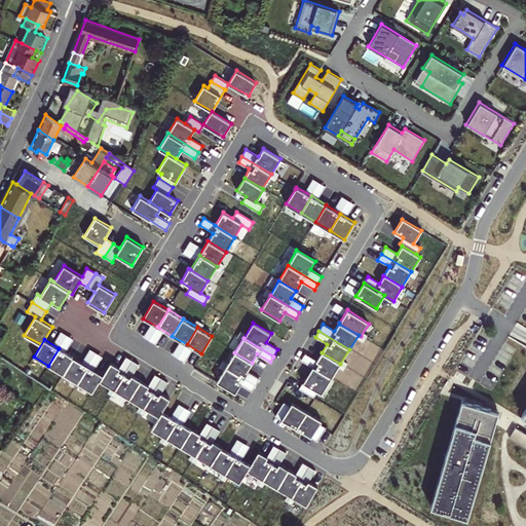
[(73,358),(59,348),(48,366),(63,374),(73,358)]
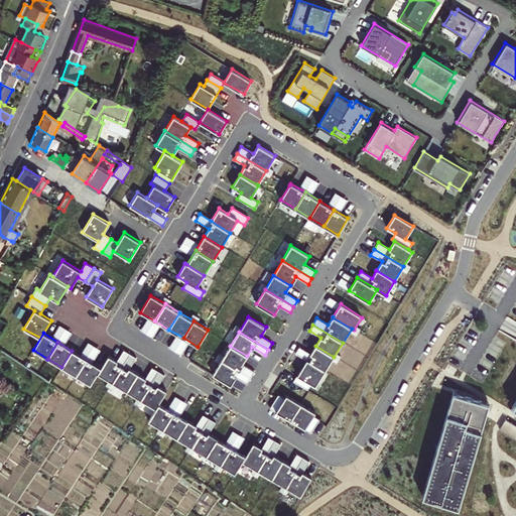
[(230,346),(222,360),(250,378),(255,371),(242,364),(247,356),(230,346)]
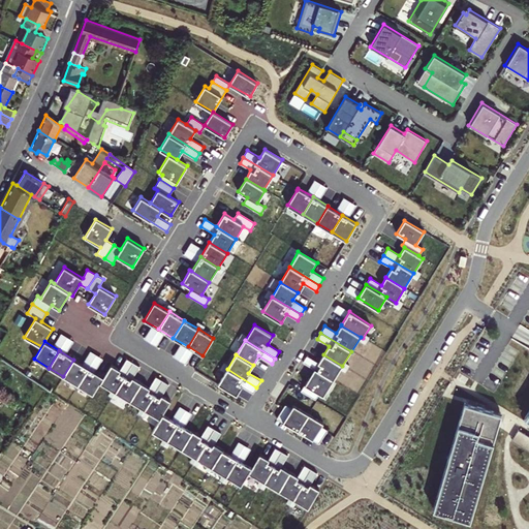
[(307,355),(303,362),(314,369),(333,380),(342,366),(323,354),(318,363),(307,355)]
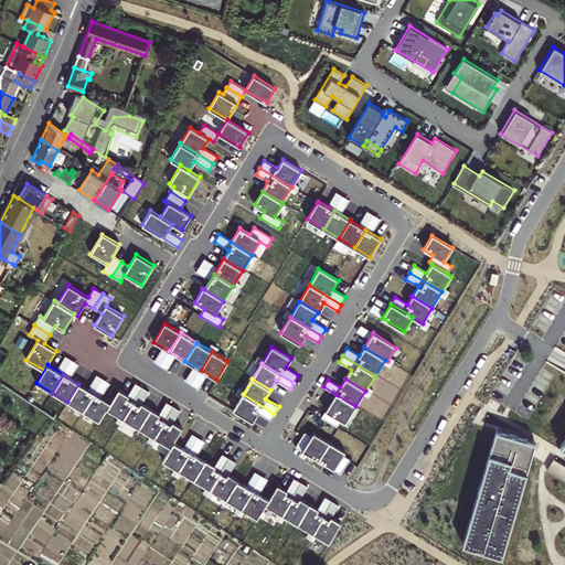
[(94,394),(78,384),(67,402),(83,412),(94,394)]
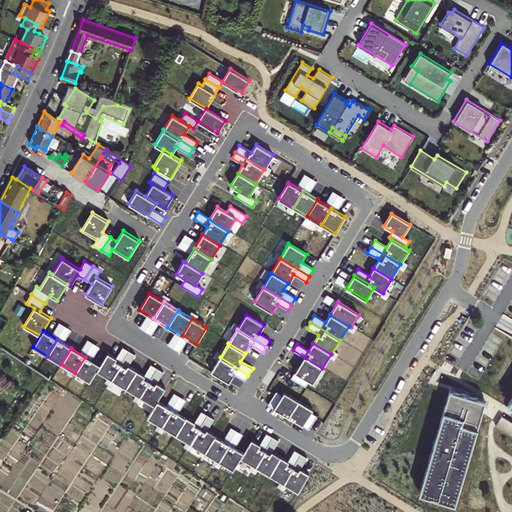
[(98,369),(112,378),(129,352),(122,348),(116,359),(107,353),(100,366),(98,369)]
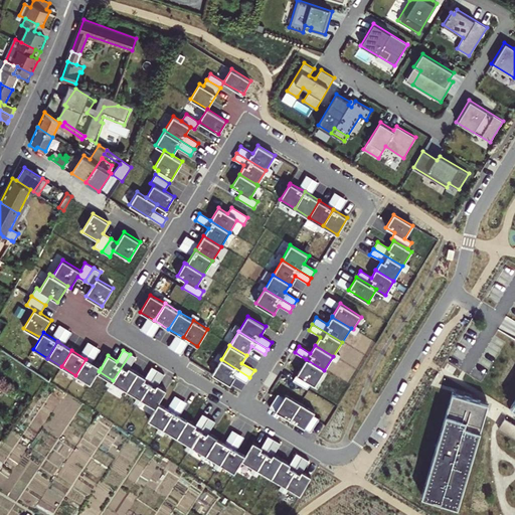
[(113,380),(127,390),(137,373),(129,368),(136,357),(130,354),(113,380)]
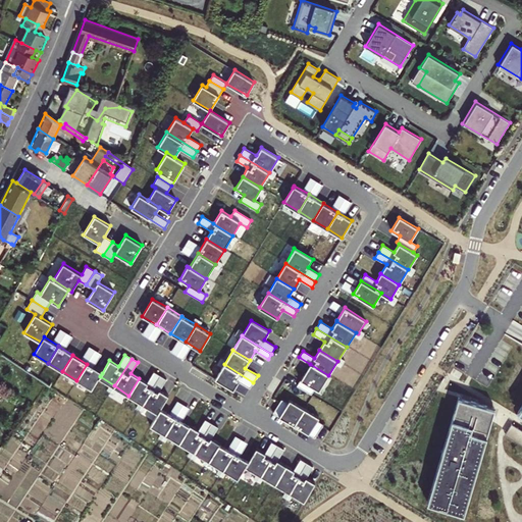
[(102,373),(87,364),(76,380),(92,389),(100,376),(102,373)]
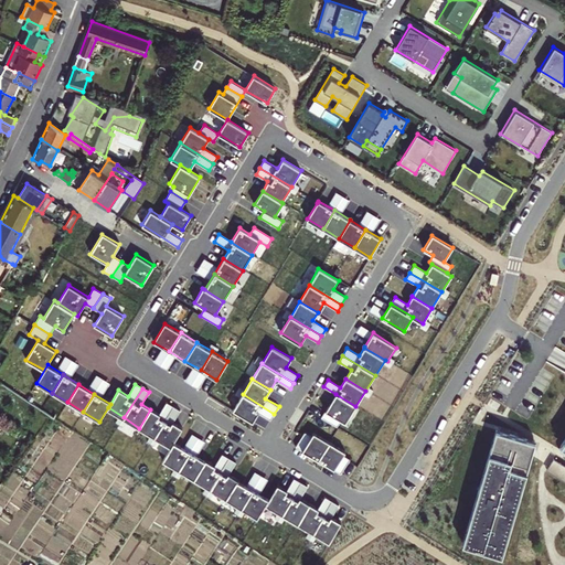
[(274,414),(243,394),(234,411),(254,422),(258,413),(270,419),(274,414)]
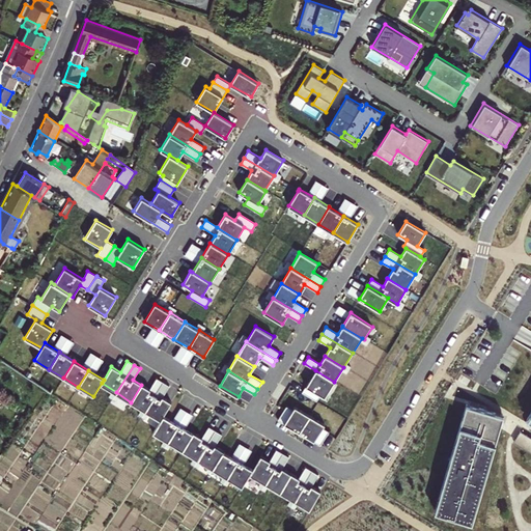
[(334,382),(315,370),(302,392),(316,401),(320,395),(325,397),(334,382)]
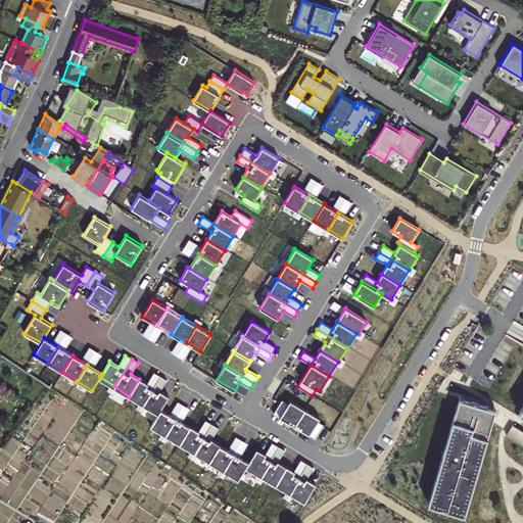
[(139,379),(129,396),(143,406),(160,377),(154,373),(147,384),(139,379)]
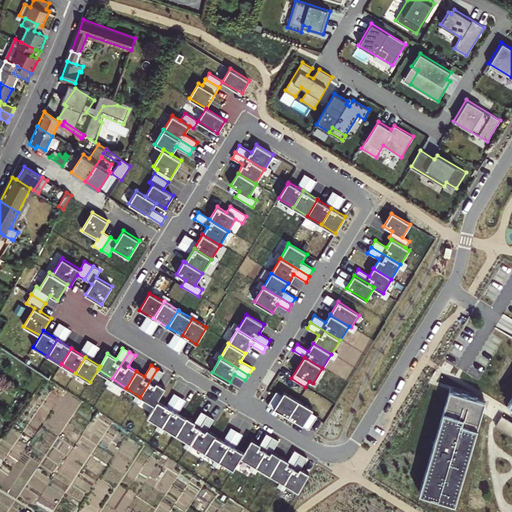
[(157,369),(140,397),(155,406),(157,401),(165,389),(157,383),(163,373),(157,369)]
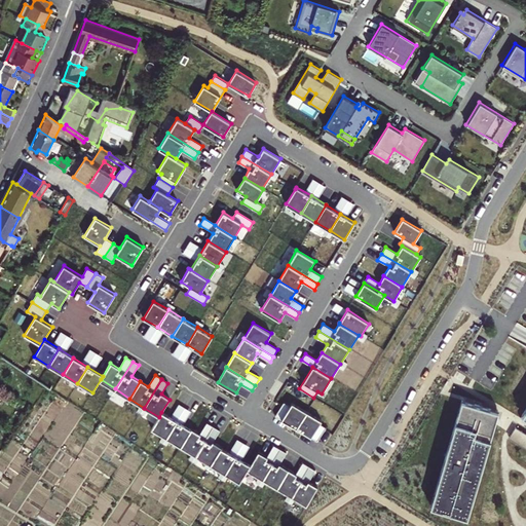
[(461,400),(431,501),(468,512),(498,410),(461,400)]
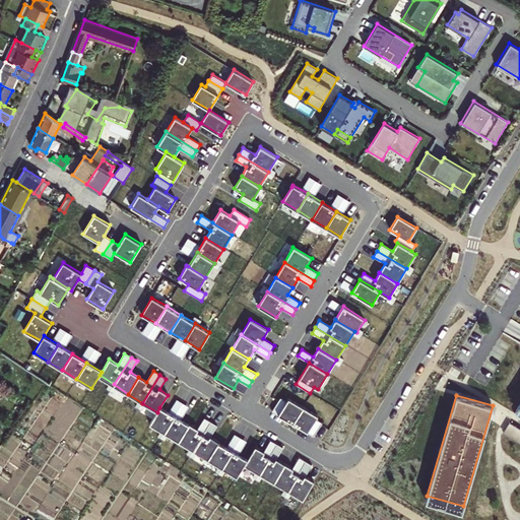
[(272,412),(293,425),(304,408),(288,398),(286,402),(280,398),(272,412)]
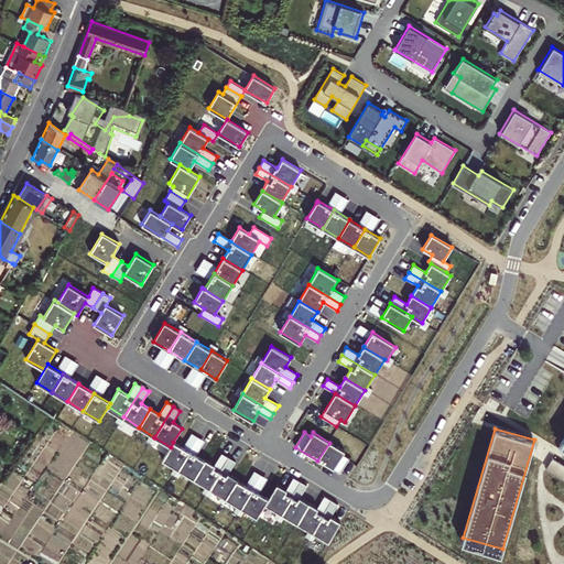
[(171,447),(162,461),(179,470),(190,452),(173,442),(171,447)]
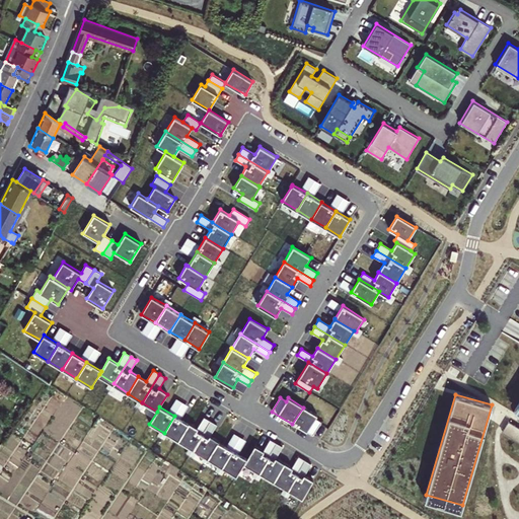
[(292,424),(313,437),(321,423),(315,419),(317,416),(303,408),(296,419),(295,420),(292,424)]
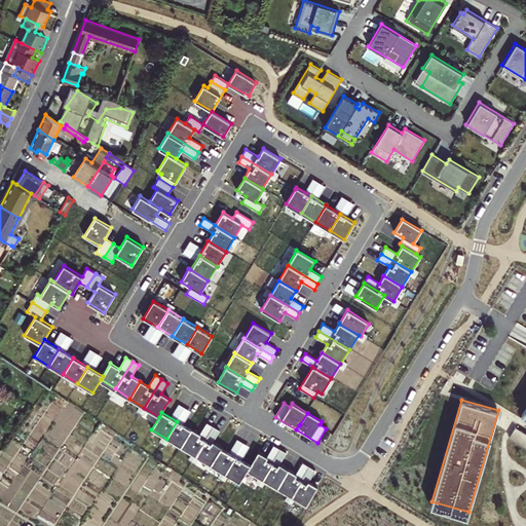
[(191,430),(177,421),(166,439),(181,447),(191,430)]
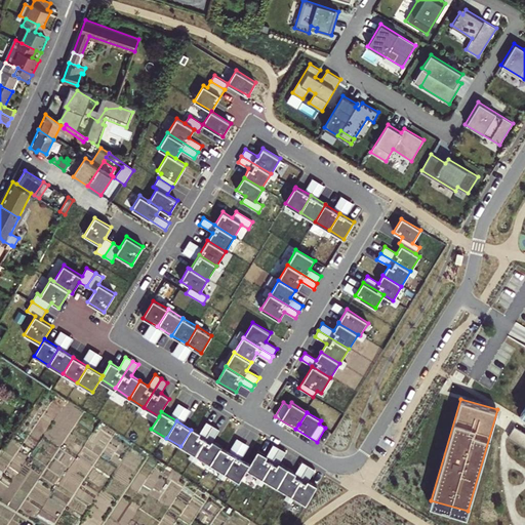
[(191,430),(180,446),(195,455),(213,427),(206,422),(200,434),(192,429),(191,430)]
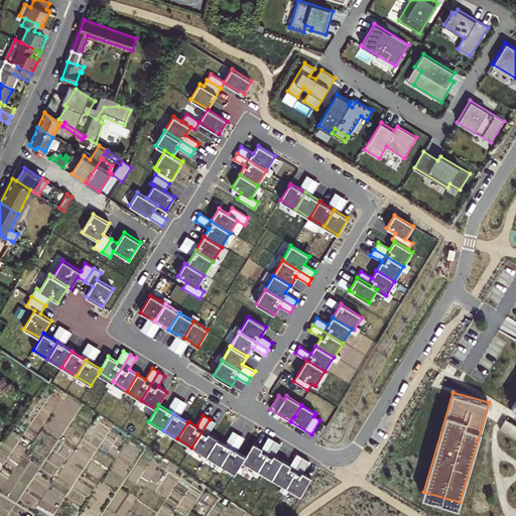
[(515,424),(505,418),(499,428),(515,438),(515,424)]
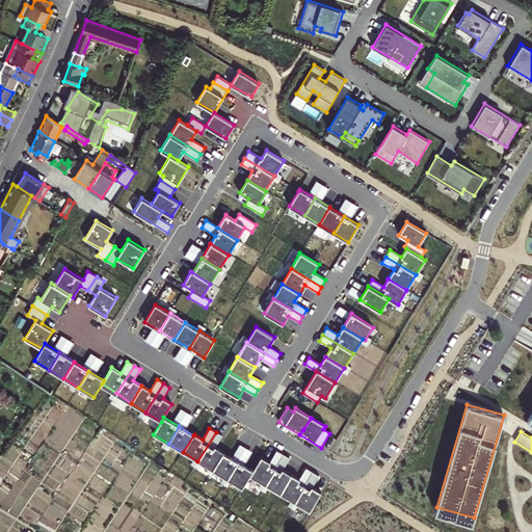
[(216,432),(197,461),(213,471),(223,454),(223,452),(215,447),(222,436),(216,432)]
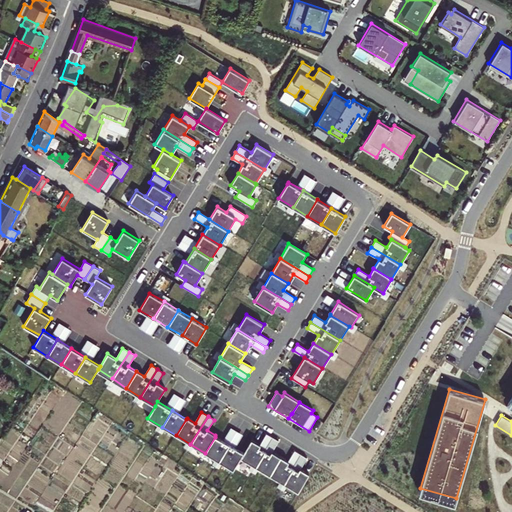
[(241,459),(255,468),(273,439),(266,435),(260,446),(251,441),(251,442),(243,454),(241,459)]
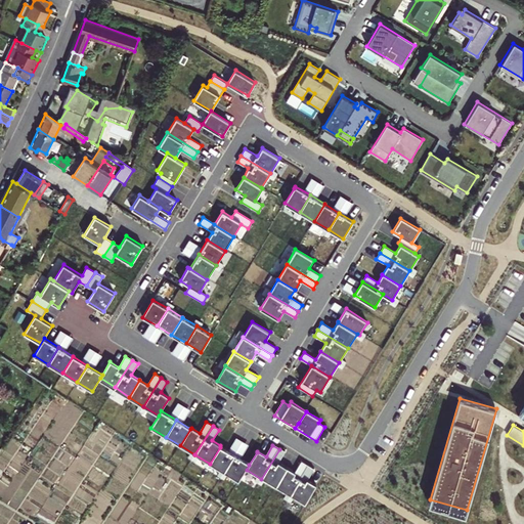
[(224,472),(234,455),(220,447),(210,464),(224,472)]
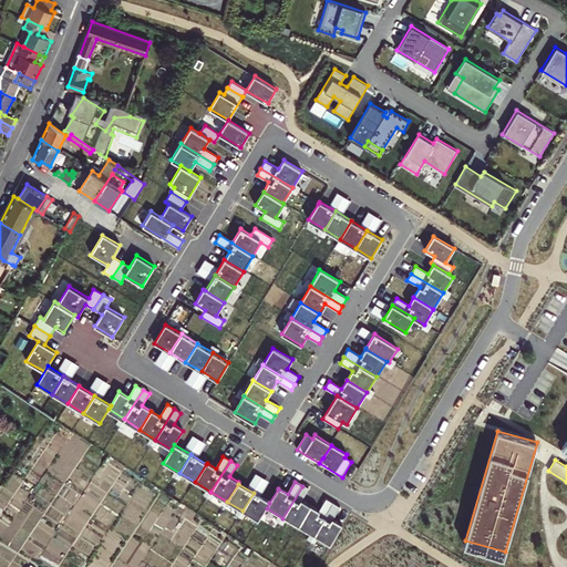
[(302,486),(282,518),(298,527),(310,508),(301,503),(309,491),(302,486)]
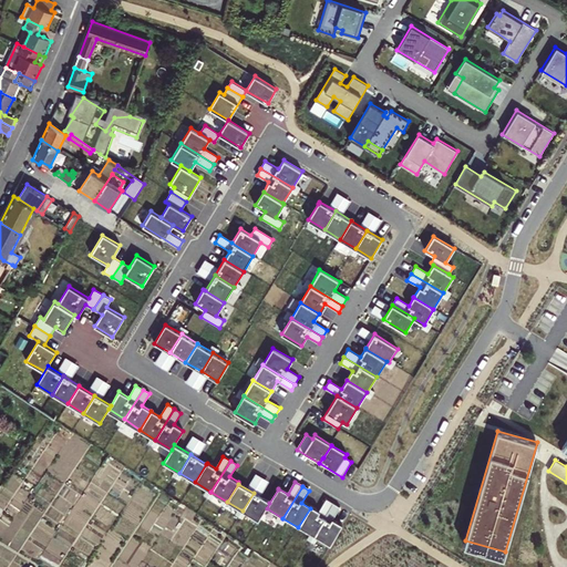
[(267,508),(269,503),(254,493),(243,511),(258,521),(267,508)]
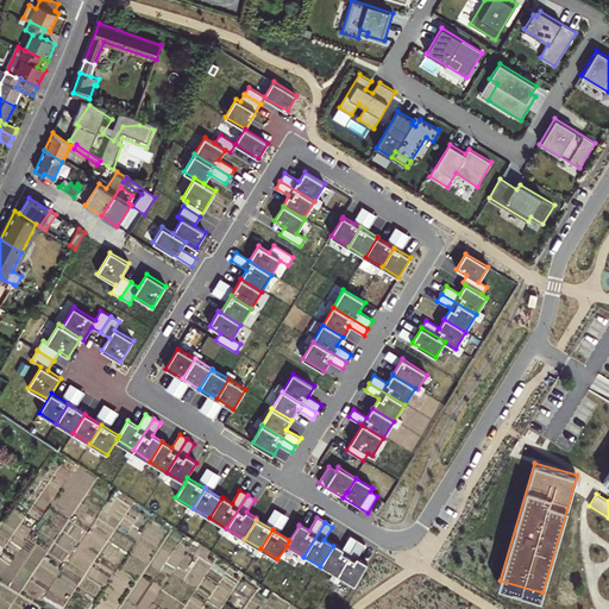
[(320,566),(338,577),(358,542),(350,538),(343,551),(333,546),(320,566)]
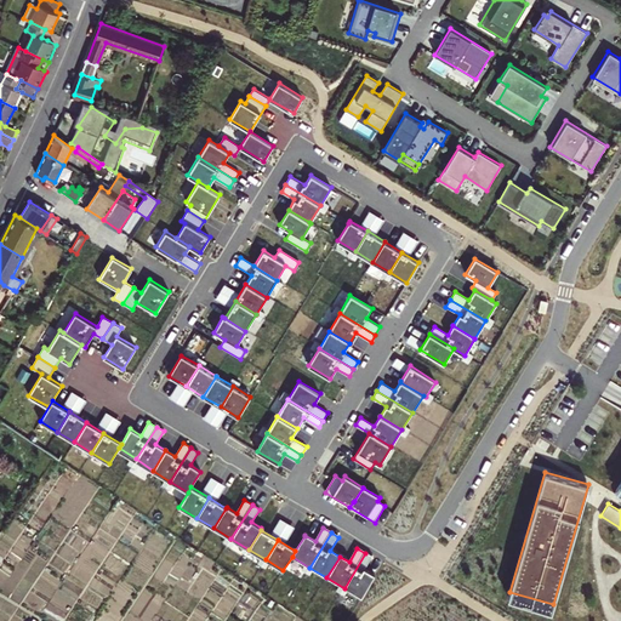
[(365,553),(345,588),(362,599),(375,577),(364,570),(372,558),(365,553)]
